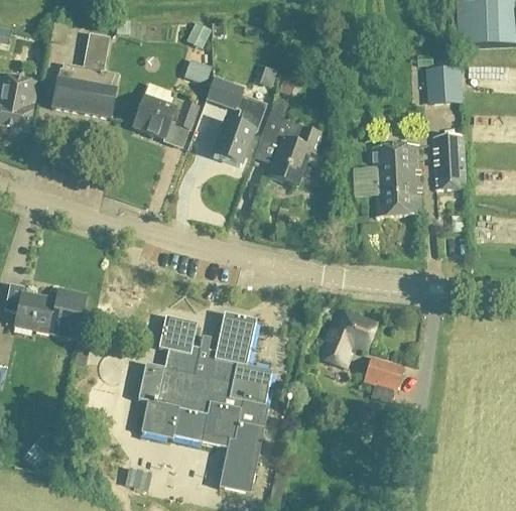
[(457,0),(459,46),(515,43),(515,1),(515,2),(515,0),(457,0)]
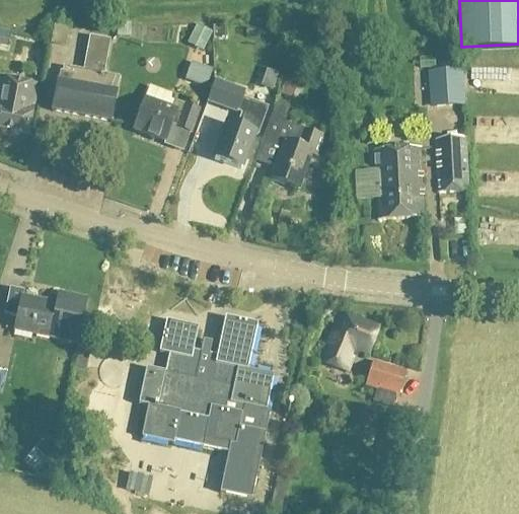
[(118,18),(117,31),(130,32),(131,18),(118,18)]
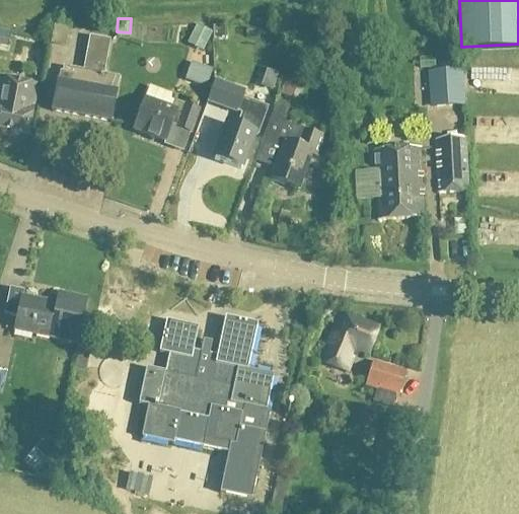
[(51,41),(65,44),(69,25),(54,22),(51,41)]
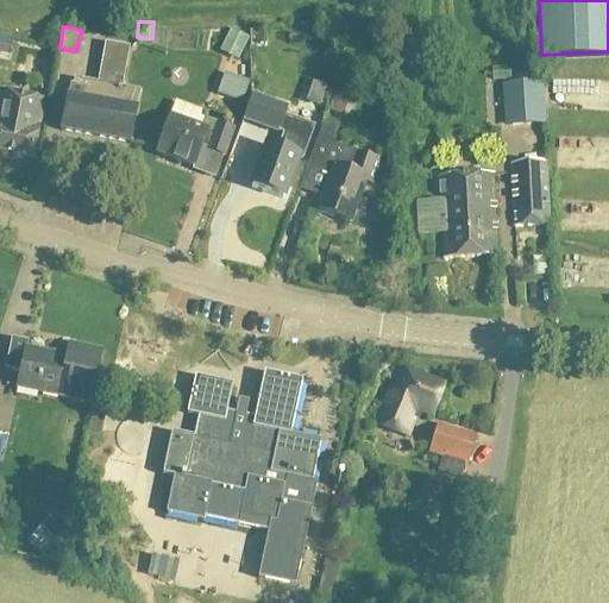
[(217,50),(233,55),(239,31),(224,26),(217,50)]
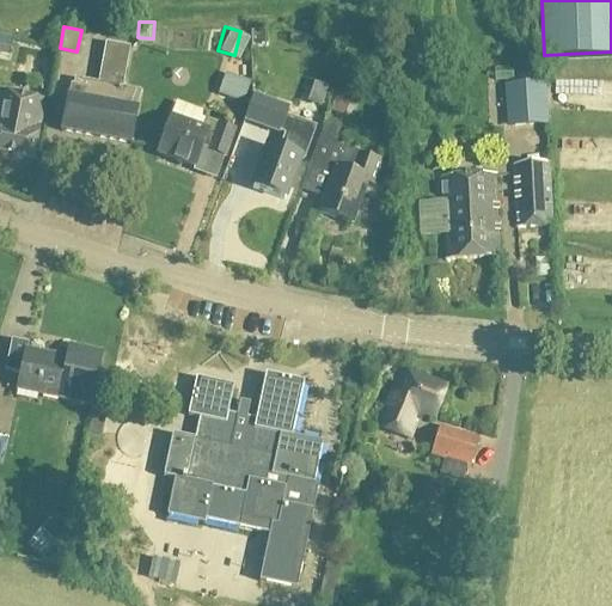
[(251,26),(252,42),(268,42),(268,26),(251,26)]
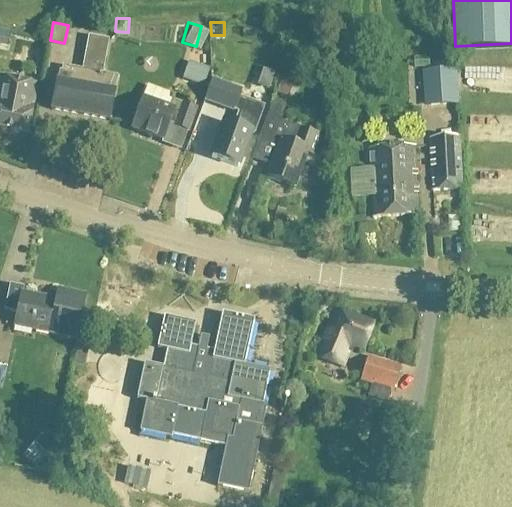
[(58,68),(52,106),(110,116),(117,74),(101,71),(108,36),(88,33),(82,67),(62,63),(62,69),(58,68)]
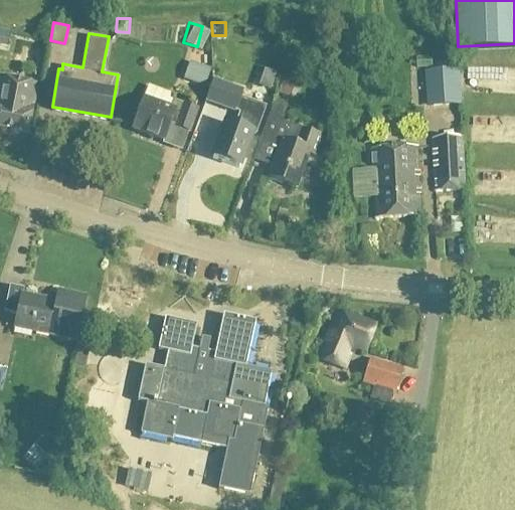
[(210,64),(190,57),(183,75),(203,82),(210,64)]
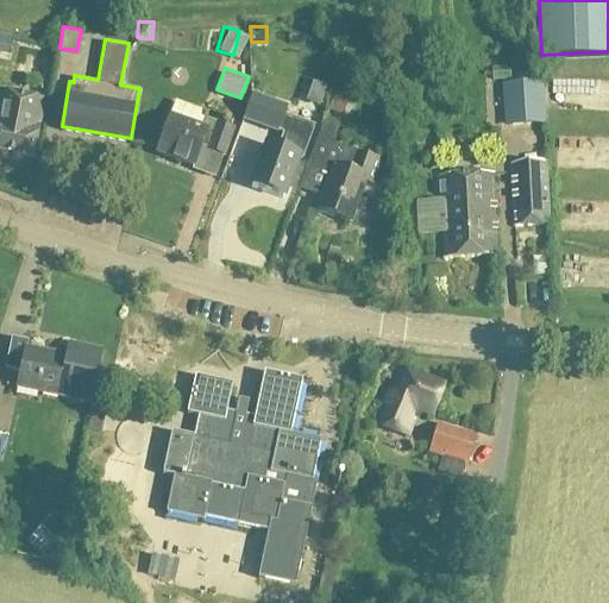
[(0,145),(32,152),(44,92),(0,82),(0,145)]
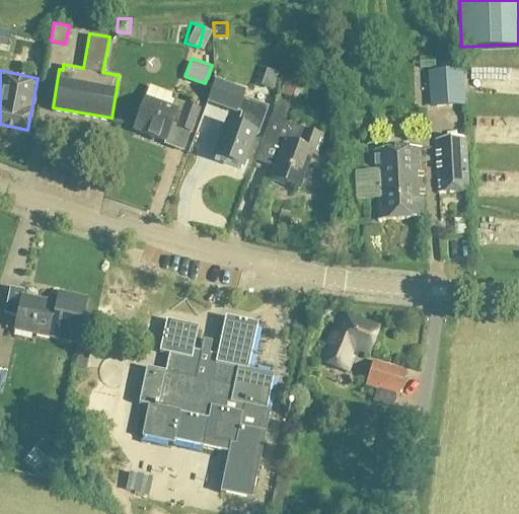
[(285,96),(291,79),(280,75),(274,92),(285,96)]
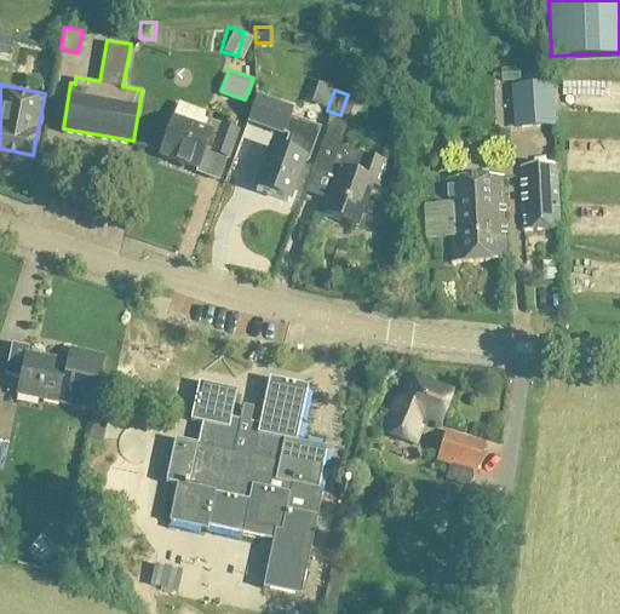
[(276,145),(302,154),(317,113),(277,97),(265,126),(281,132),(276,145)]
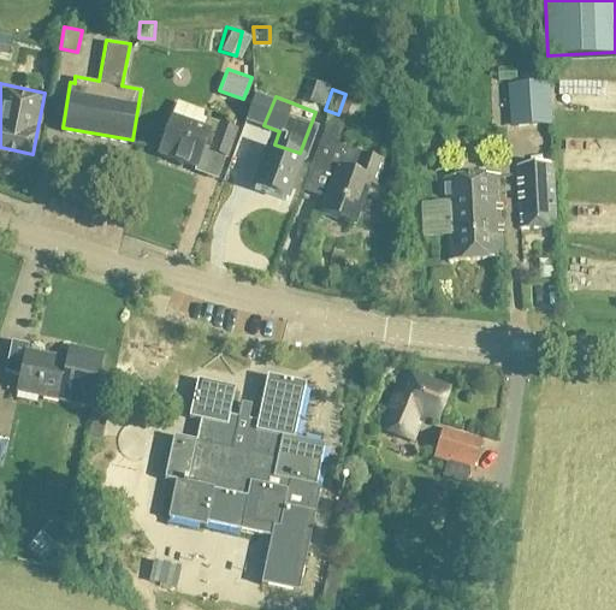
[(171,114),(159,150),(197,164),(202,146),(229,154),(237,126),(205,116),(201,124),(171,114)]
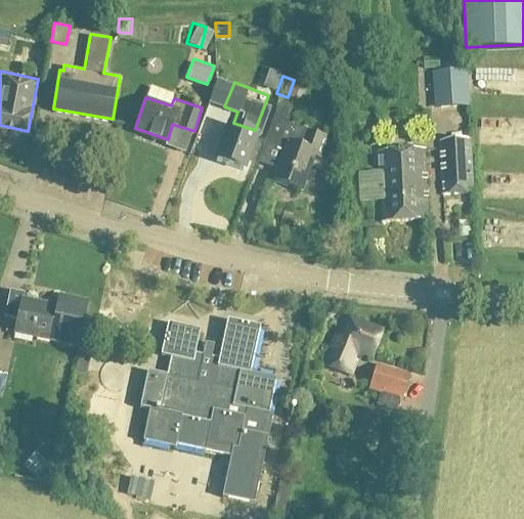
[(292,104),(278,99),(266,134),(286,140),(272,179),(301,189),(313,154),(320,156),(326,137),(310,131),(286,123),(292,104)]
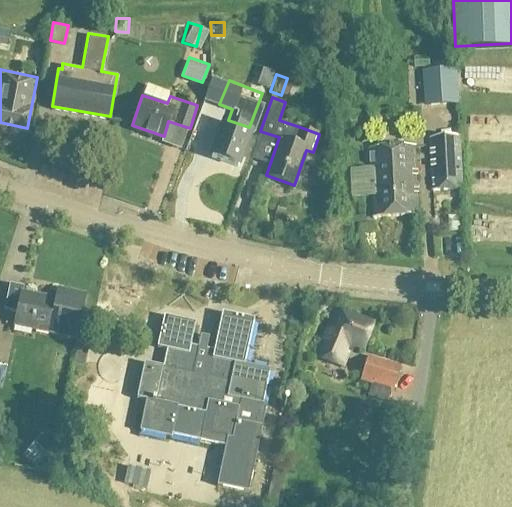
[(249,127),(228,120),(222,117),(210,152),(236,162),(249,127)]
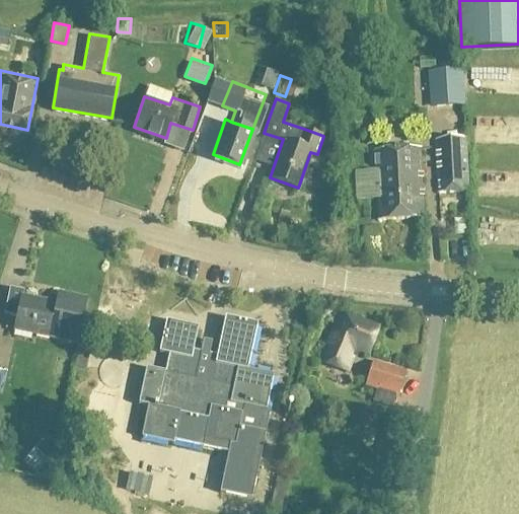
[(465,134),(436,136),(439,190),(467,188),(465,134)]
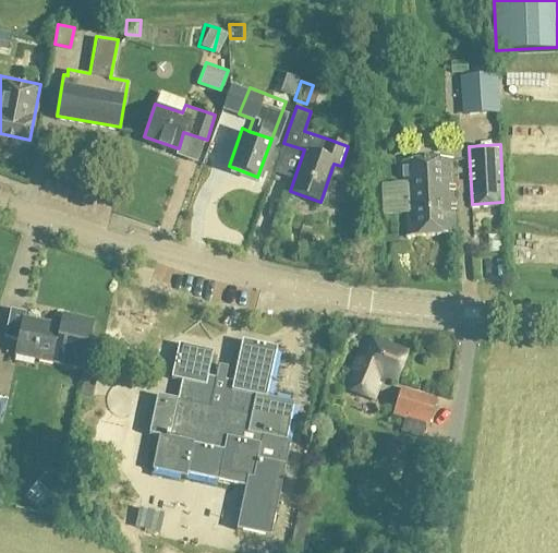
[(409,207),(404,207),(405,233),(456,230),(451,155),(402,157),(403,182),(408,182),(409,207)]
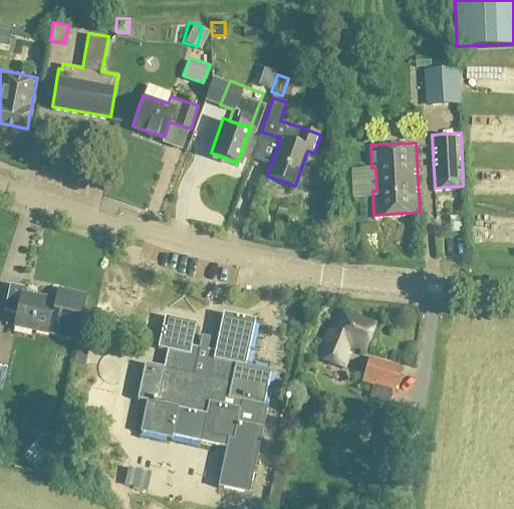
[(10,282),(4,307),(34,314),(32,324),(76,333),(84,293),(62,289),(59,301),(22,293),(24,285),(10,282)]
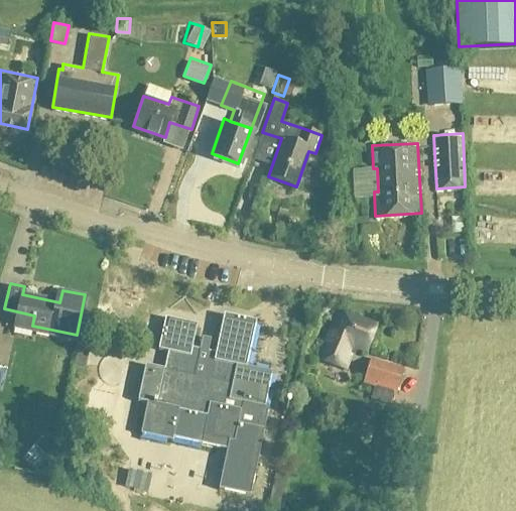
[(339,307),(319,356),(345,366),(354,343),(366,348),(376,322),(339,307)]
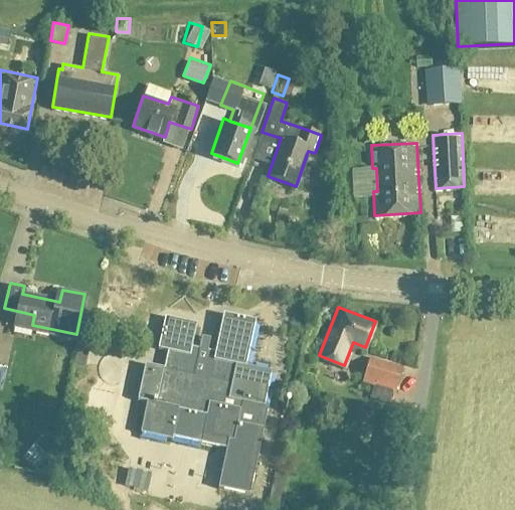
[(263,402),(271,369),(245,364),(254,319),(223,312),(215,349),(207,348),(209,340),(201,338),(199,346),(191,344),(196,321),(164,314),(158,345),(167,348),(163,366),(145,362),(137,398),(147,400),(140,431),(171,438),(172,435),(201,442),(203,433),(227,438),(224,452),(217,486),(248,492),(255,459),(268,403),(263,402)]
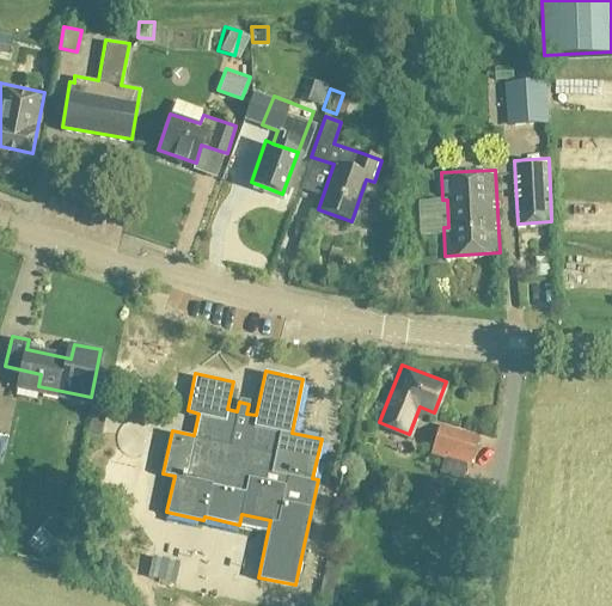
[(101,433),(106,409),(93,406),(87,429),(101,433)]
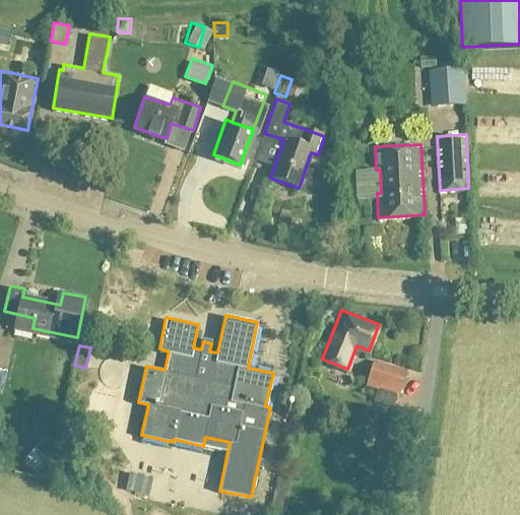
[(374,360),(367,382),(398,392),(405,369),(374,360)]
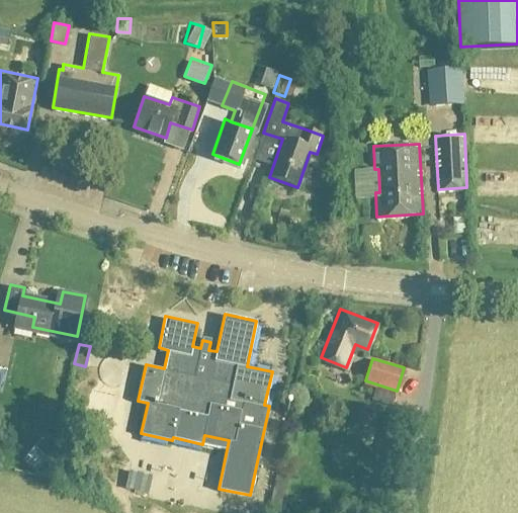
[(40,437),(27,451),(40,463),(54,449),(40,437)]
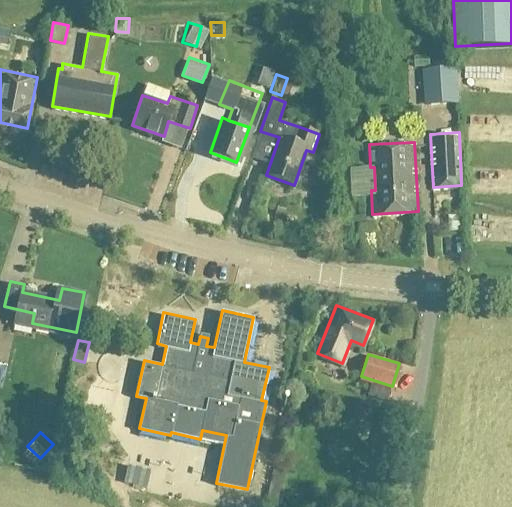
[(146,484),(150,467),(127,462),(124,479),(146,484)]
